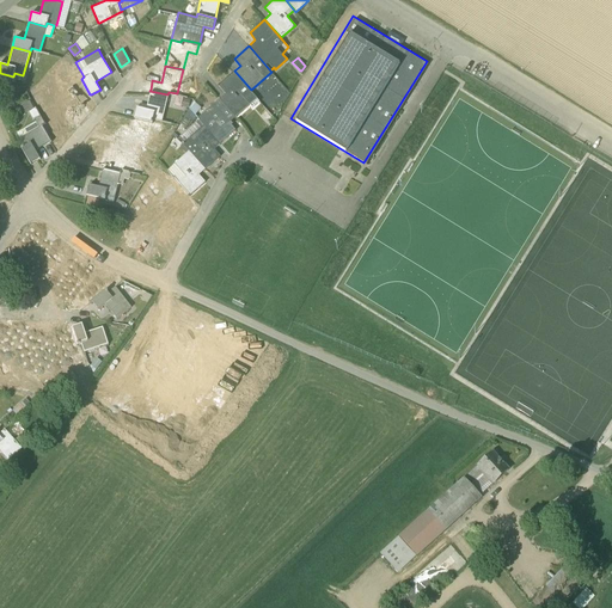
[(256,97),(234,71),(219,85),(225,92),(219,97),(236,116),(249,103),(252,105),(258,99),(256,97)]
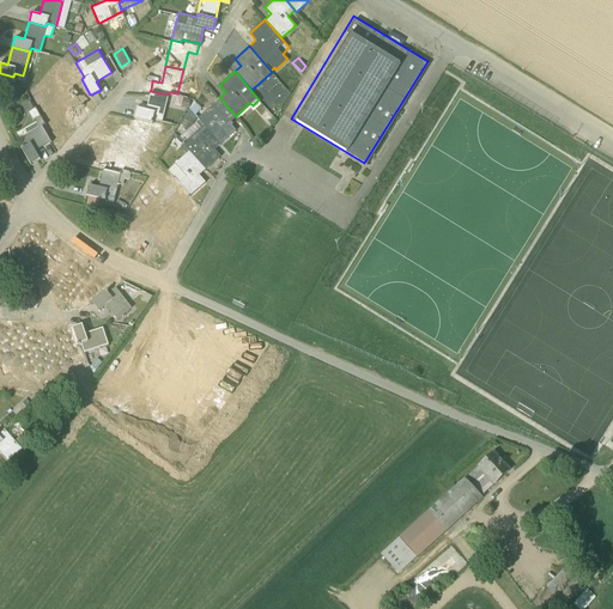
[(71,74),(62,78),(67,86),(74,81),(71,74)]
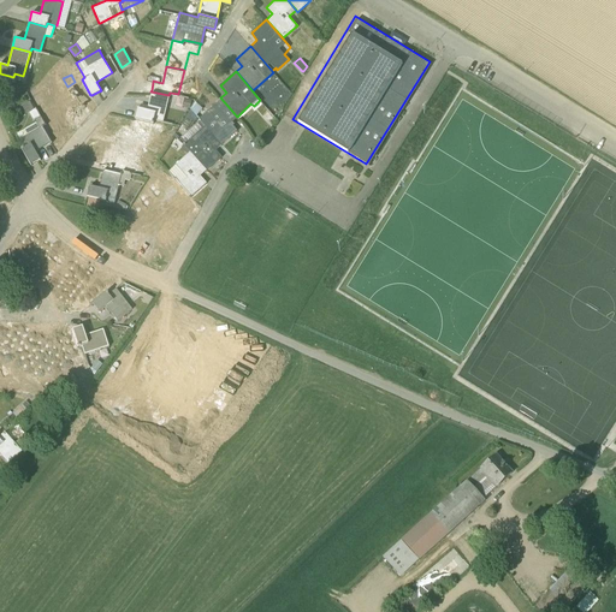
[(90,95),(82,79),(60,93),(64,100),(61,102),(70,118),(81,112),(76,105),(90,95)]
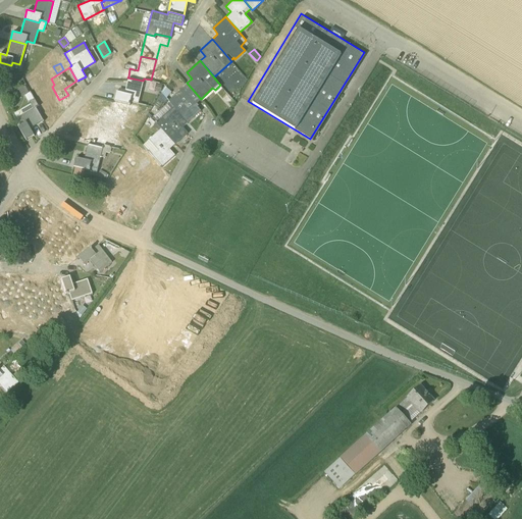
[(114,99),(114,100),(129,103),(131,100),(138,102),(143,81),(127,78),(124,93),(116,91),(114,99)]
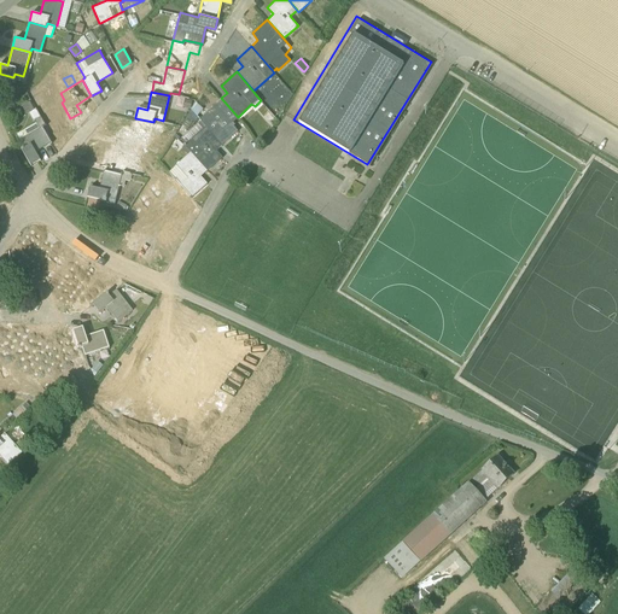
[(238,117),(221,98),(207,111),(196,100),(191,107),(222,142),(237,129),(233,124),(234,123),(233,121),(238,117)]
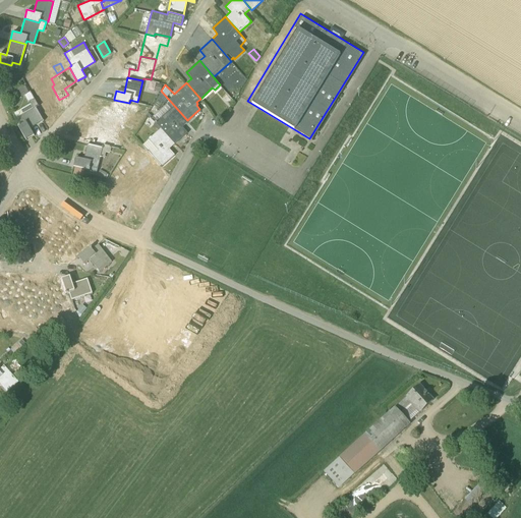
[(35,106),(43,119),(51,114),(47,108),(59,100),(52,87),(34,98),(38,104),(35,106)]
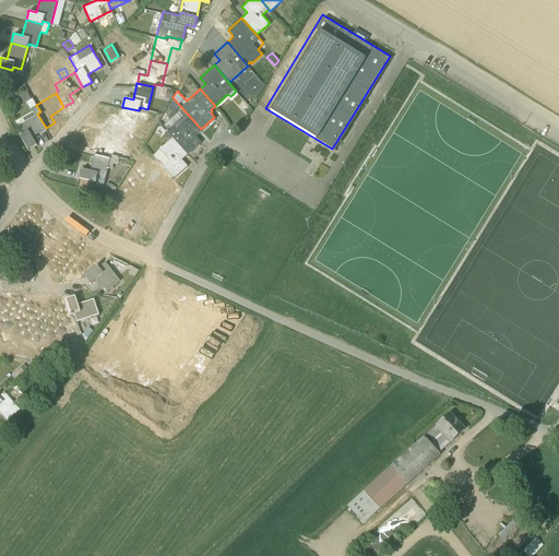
[(33,96),(26,99),(31,107),(36,104),(33,96)]
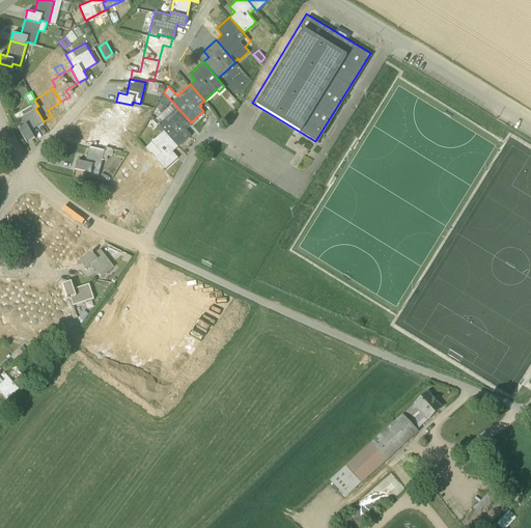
[(191,122),(164,92),(156,106),(162,111),(168,104),(170,105),(155,118),(159,123),(158,123),(177,145),(191,134),(186,128),(191,122)]
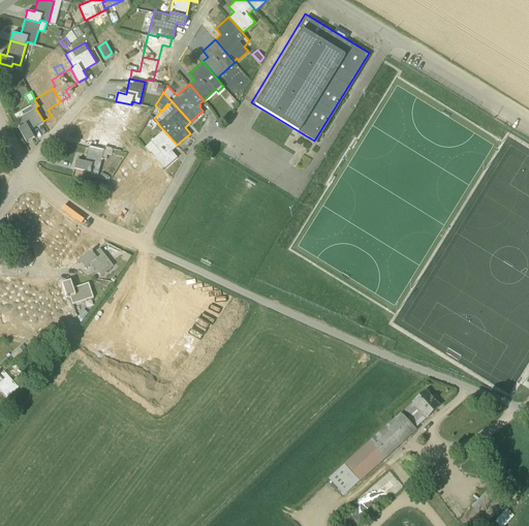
[(38,105),(34,99),(30,101),(31,103),(14,114),(17,118),(21,125),(18,126),(26,141),(33,135),(34,135),(30,128),(43,121),(35,107),(38,105)]
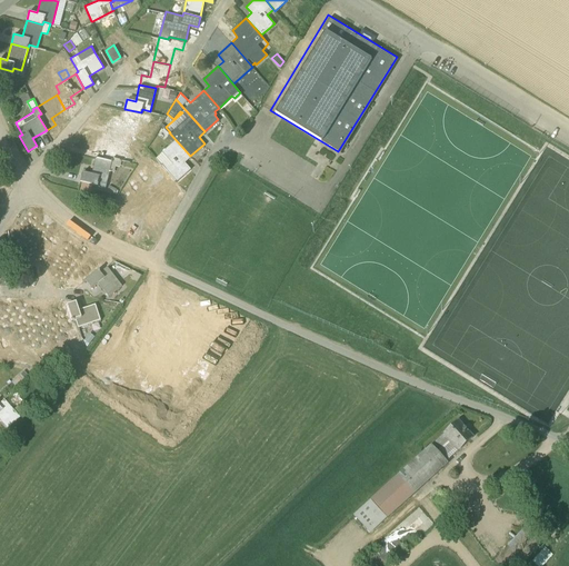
[(112,122),(110,132),(126,137),(127,133),(136,135),(141,112),(125,109),(121,125),(112,122)]
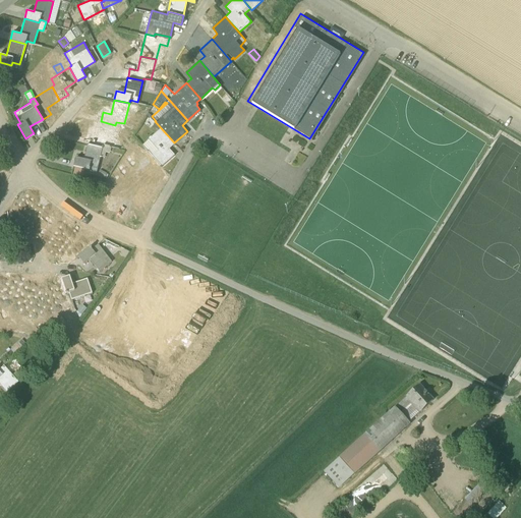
[(174,142),(161,127),(142,144),(149,150),(161,165),(174,154),(169,148),(174,142)]
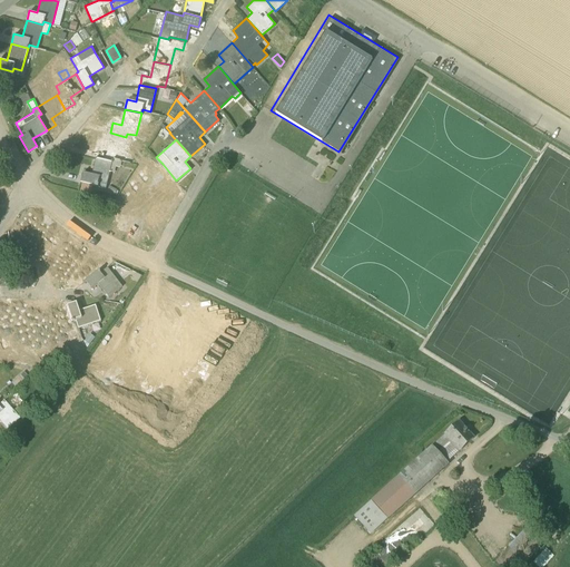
[(112,157),(111,160),(96,157),(91,173),(82,170),(80,181),(106,186),(109,170),(114,172),(116,165),(120,166),(121,159),(112,157)]
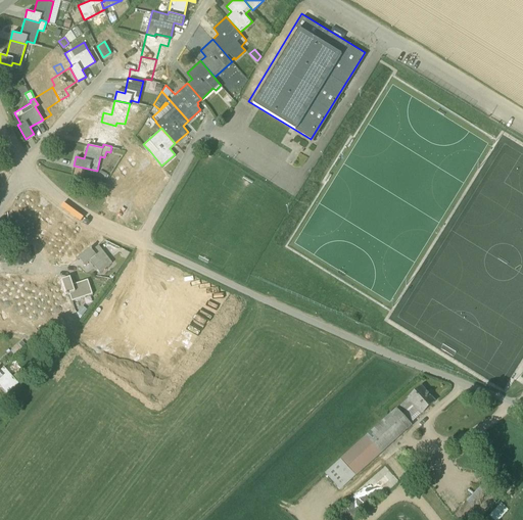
[(90,246),(78,255),(84,263),(90,258),(99,270),(99,271),(111,261),(98,244),(92,248),(90,246)]
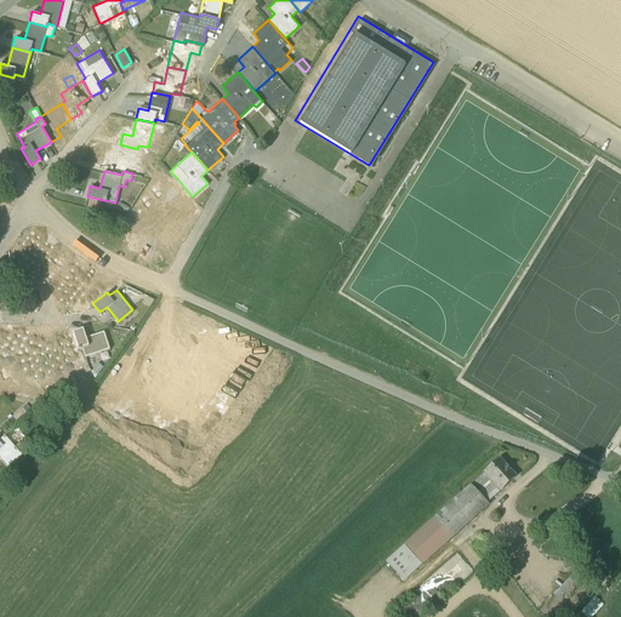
[(143,302),(149,306),(154,298),(148,295),(143,302)]
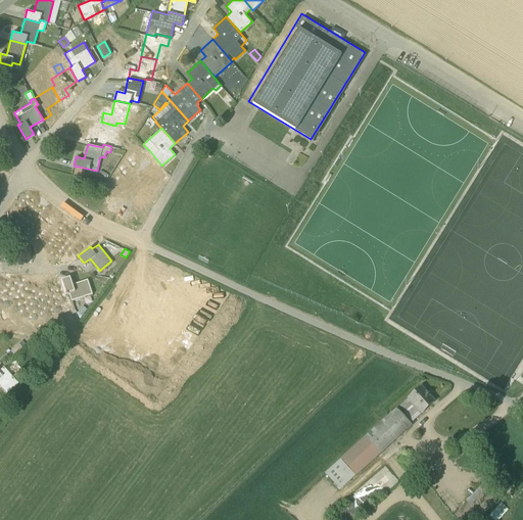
[(72,299),(92,292),(87,278),(73,283),(69,275),(61,279),(65,293),(69,292),(72,299)]
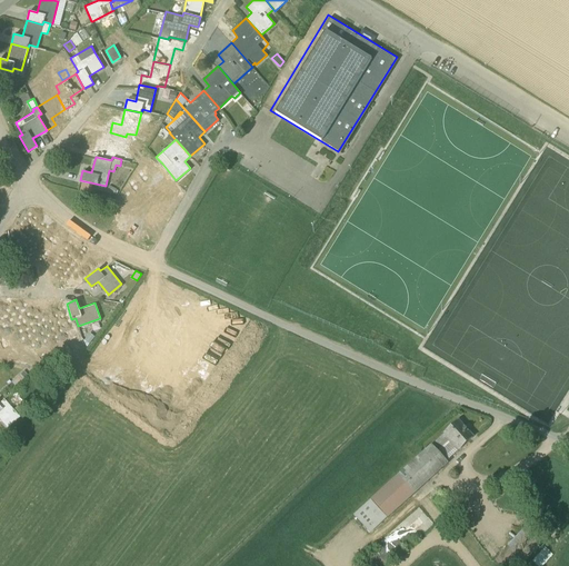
[(0,419),(6,426),(19,415),(2,397),(0,399),(0,419)]
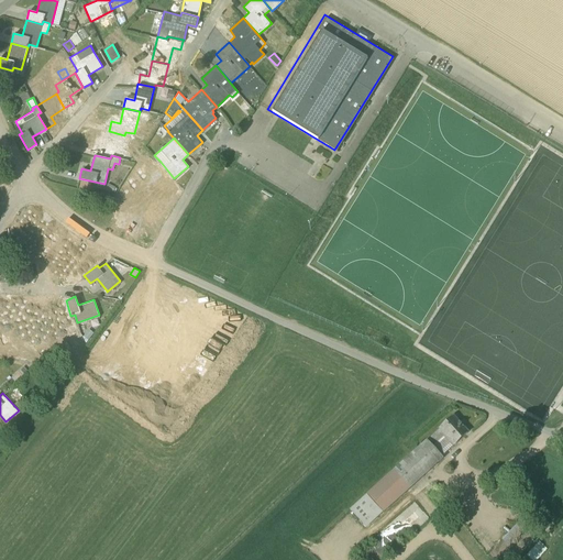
[(454,445),(468,431),(453,415),(349,508),(366,526),(443,457),(442,456),(442,454),(453,445),(454,445)]
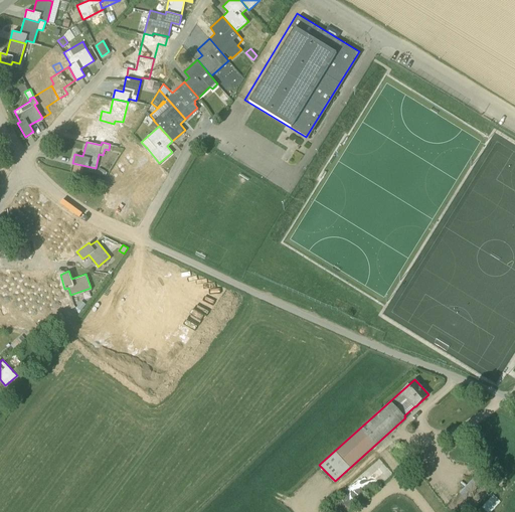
[(453,495),(458,505),(479,495),(473,484),(453,495)]
